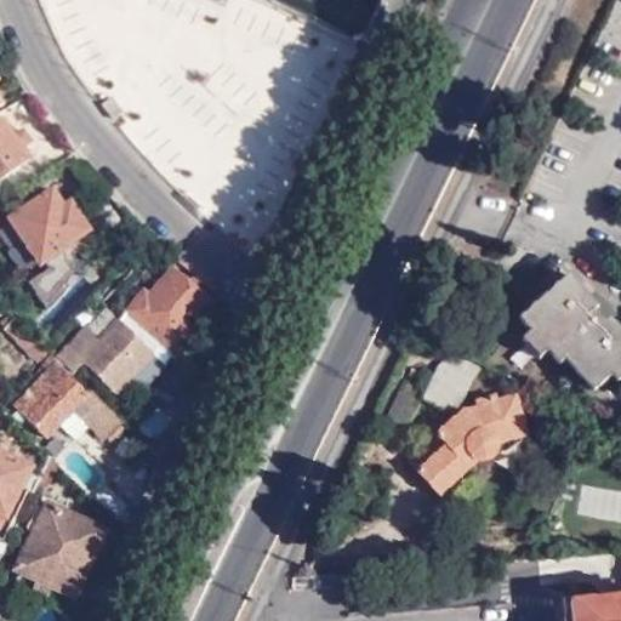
[(110,95),(101,102),(110,117),(121,109),(110,95)]
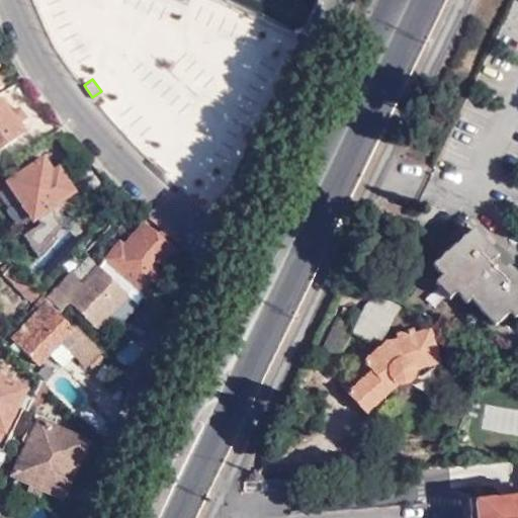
[(0,100),(0,145),(21,133),(14,120),(21,115),(16,107),(9,110),(2,99),(0,100)]
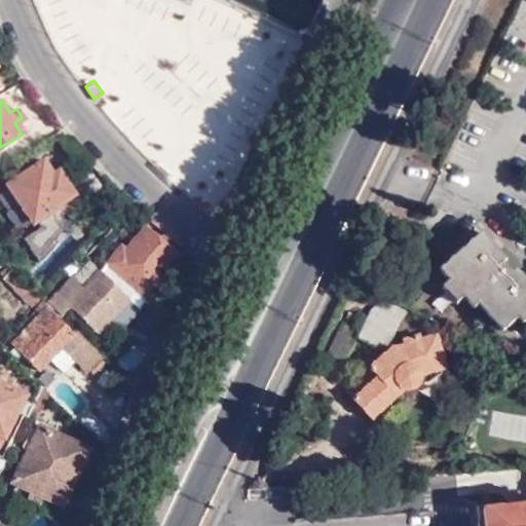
[(73,194),(48,156),(5,186),(30,223),(73,194)]
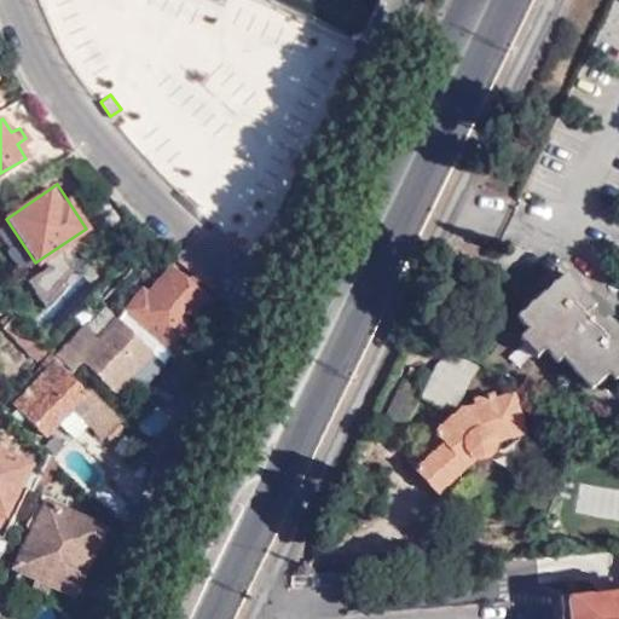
[(114,319),(149,356),(151,354),(161,363),(190,331),(183,325),(204,300),(168,270),(144,295),(142,291),(114,319)]
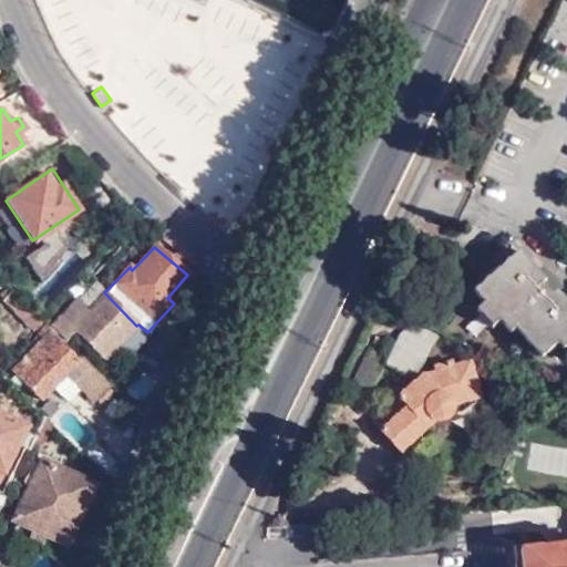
[(545,280),(519,253),(474,291),(512,333),(514,330),(529,348),(547,333),(559,347),(566,340),(566,306),(555,294),(562,288),(557,282),(552,276),(545,280)]
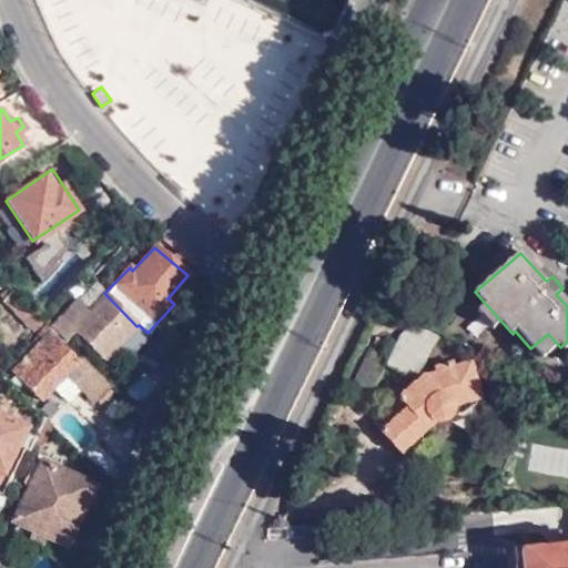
[(1,300),(31,330),(40,321),(10,290),(1,300)]
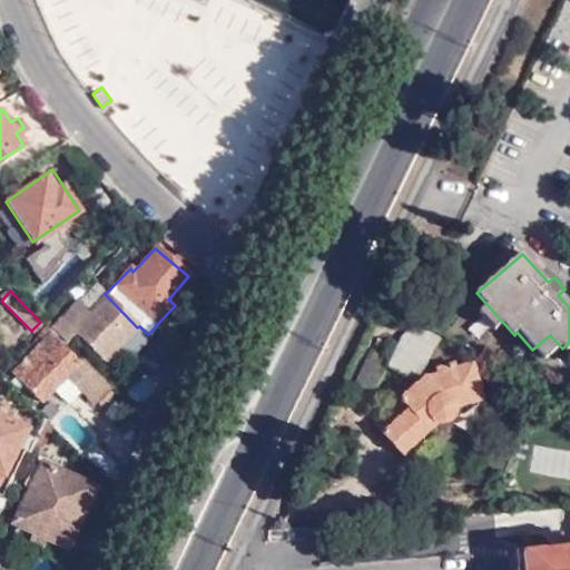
[(104,361),(137,327),(105,294),(86,313),(75,302),(51,325),(66,340),(74,333),(104,361)]
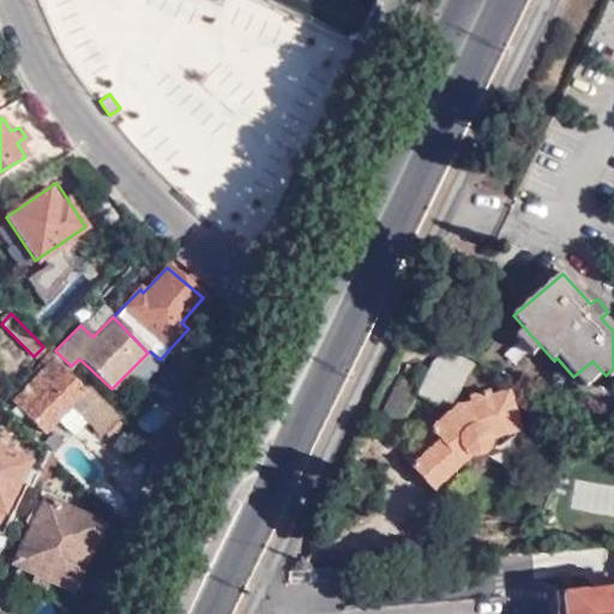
[(101,433),(118,417),(56,356),(13,398),(43,432),(59,416),(80,393),(90,401),(79,411),(85,417),(101,433)]
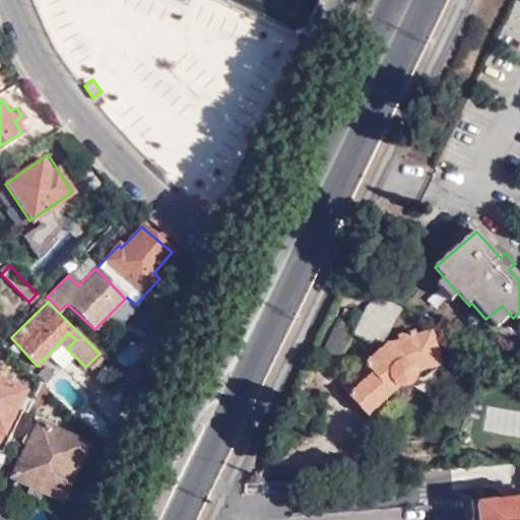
[(338,354),(351,324),(336,318),(322,347),(338,354)]
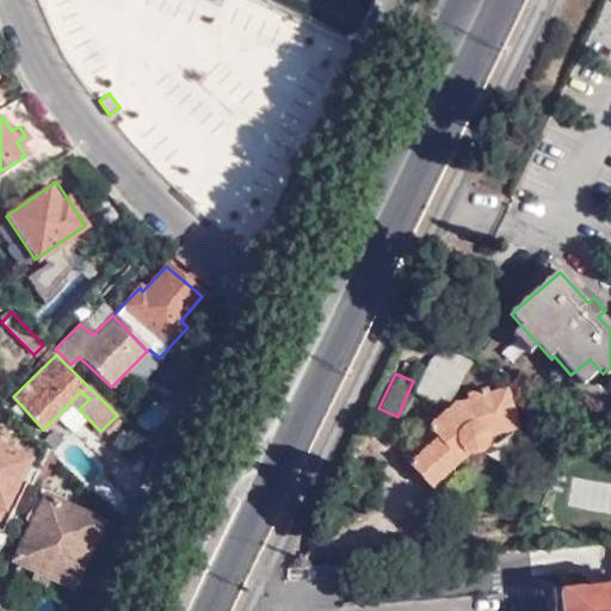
[(457,397),(399,451),(430,486),(467,452),(475,452),(485,450),(491,444),(491,438),(518,430),(506,390),(492,393),(489,386),(469,390),(469,396),(457,397)]
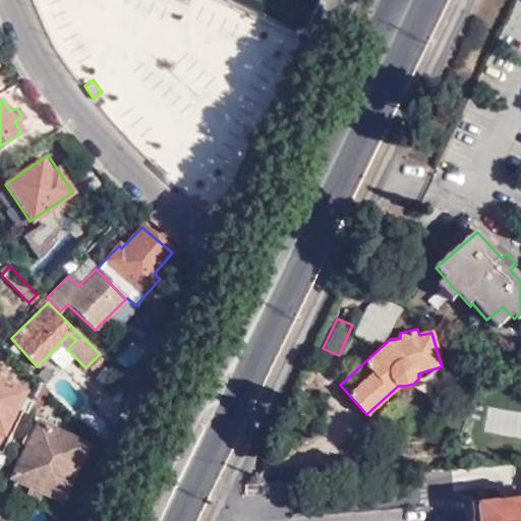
[(61,365),(72,354),(67,349),(76,340),(68,334),(50,353),(61,365)]
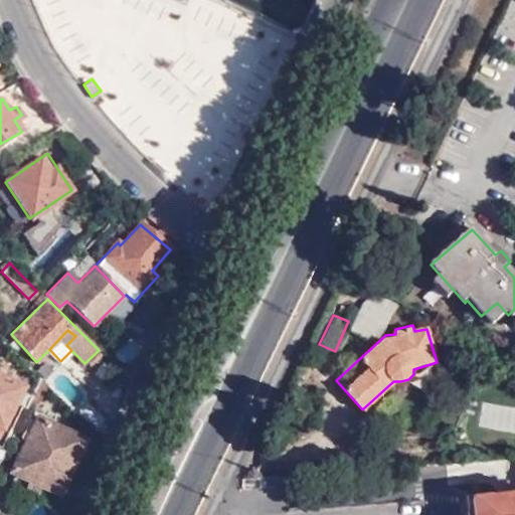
[(0,378),(0,459),(4,451),(0,449),(0,447),(6,435),(1,432),(21,389),(0,378)]
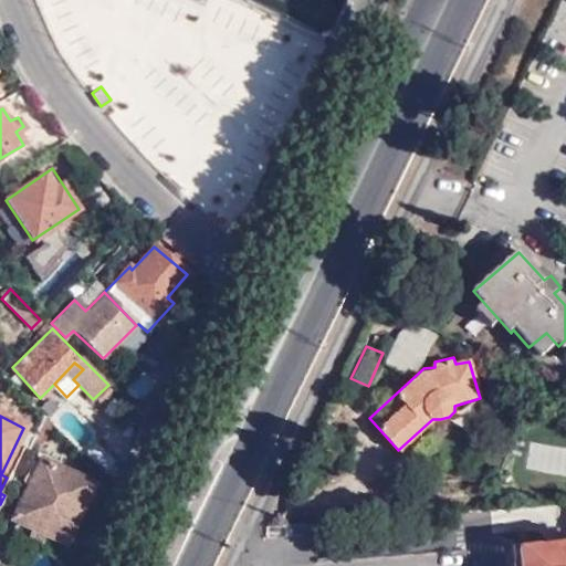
[(92,485),(39,459),(11,520),(63,545),(92,485)]
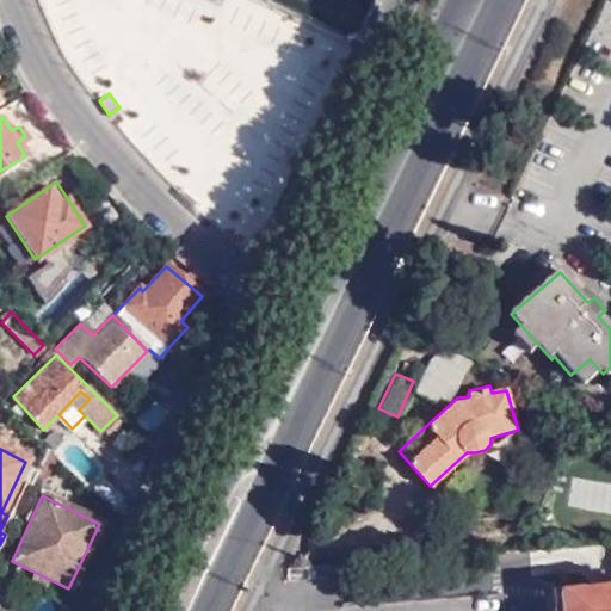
[(610,610),(610,587),(562,592),(563,606),(554,606),(554,610),(610,610)]
